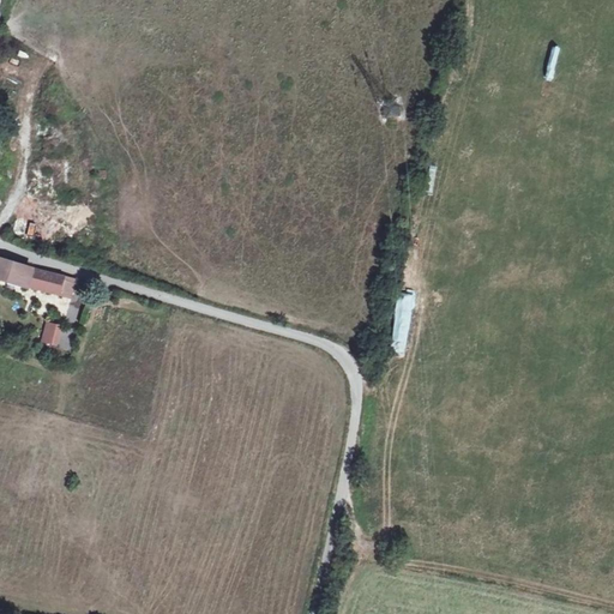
[(42,234),(41,215),(30,216),(30,209),(13,211),(16,236),(42,234)]
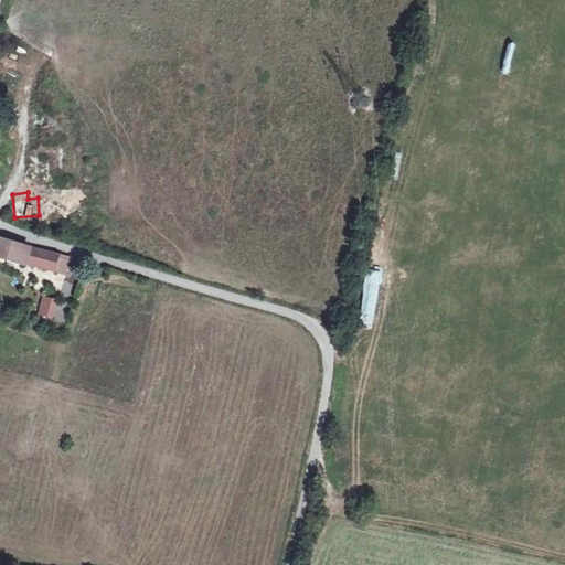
[(0,255),(25,263),(30,247),(0,237),(0,255)]
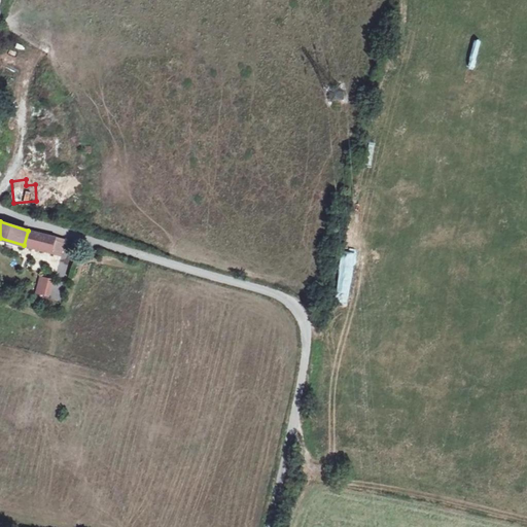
[(64,240),(28,231),(24,245),(60,254),(64,240)]
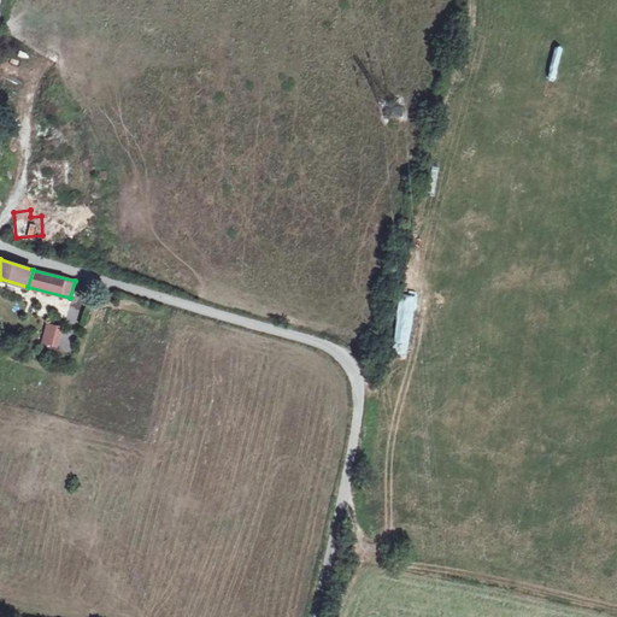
[(403,354),(418,309),(401,304),(386,350),(403,354)]
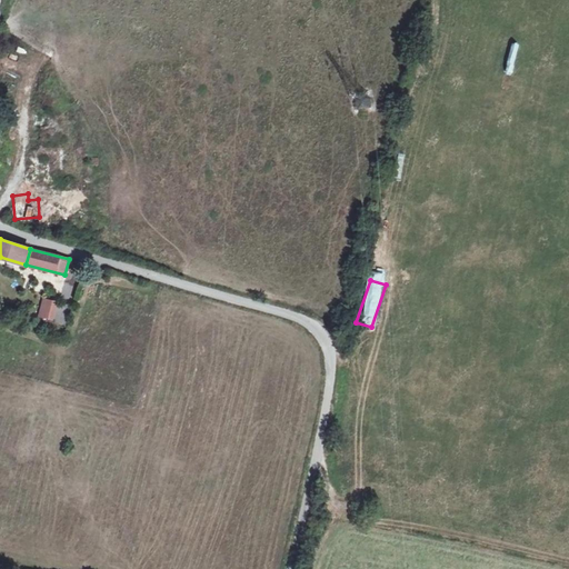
[(52,320),(56,300),(41,298),(37,317),(52,320)]
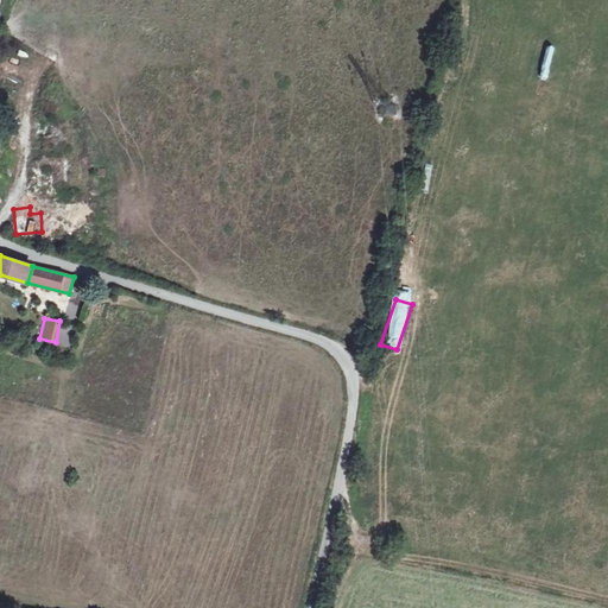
All buildings are outlined.
